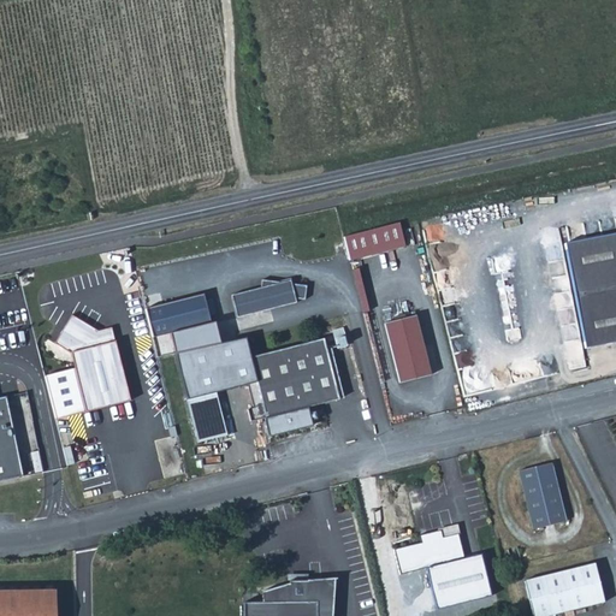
[(344,236),(350,260),(408,247),(402,223),(344,236)]
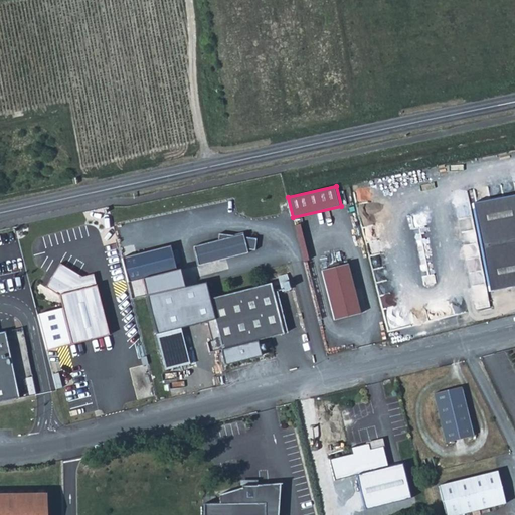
[(514,195),(470,204),(481,256),(488,292),(514,286),(514,195)]
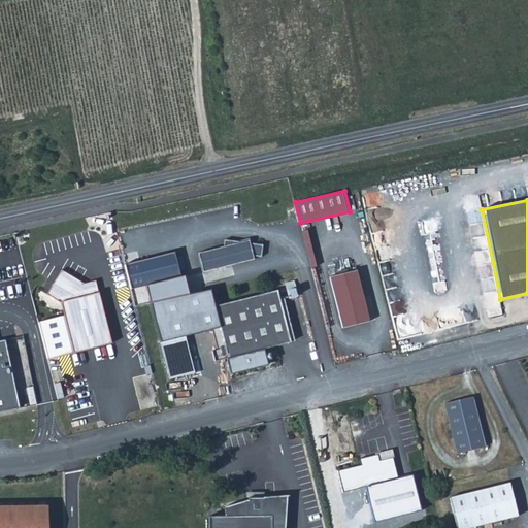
[(198,254),(203,273),(254,260),(253,256),(257,257),(261,257),(263,245),(250,243),(249,240),(241,242),(225,240),(224,246),(198,254)]
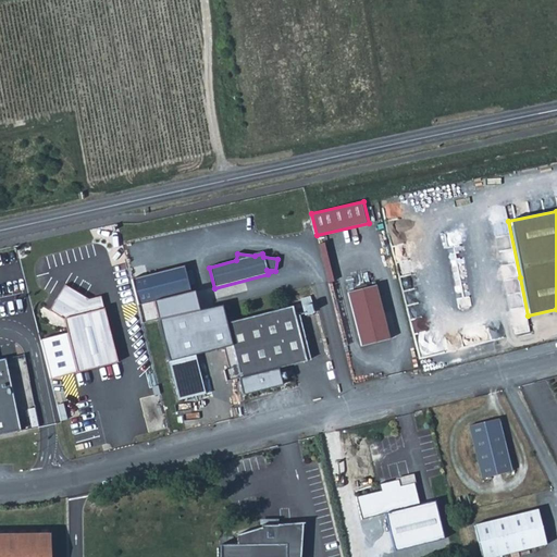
[(160,320),(164,319),(198,311),(194,293),(189,293),(184,267),(131,279),(136,305),(156,300),(160,320)]
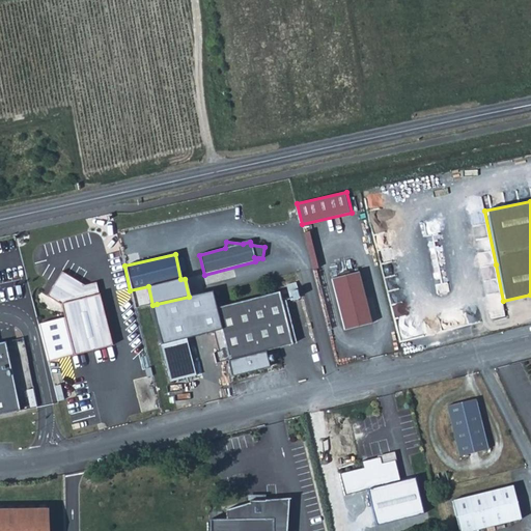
[(330,279),(343,330),(357,327),(370,324),(357,272),(330,279)]
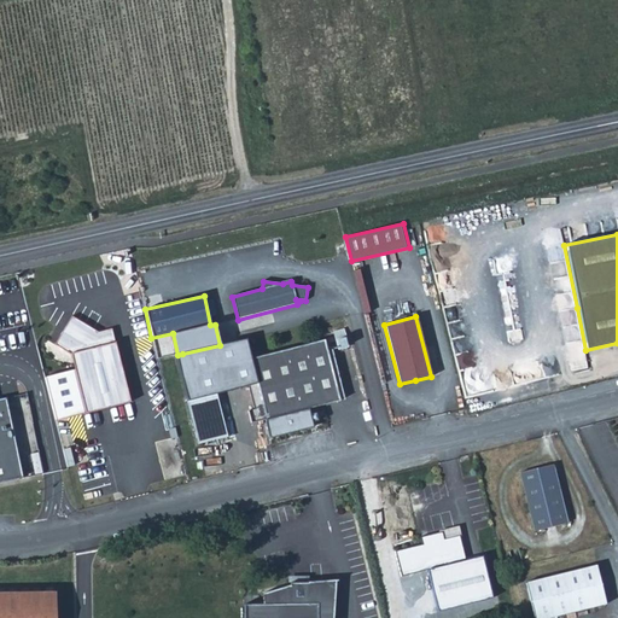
[(71,319),(57,344),(74,354),(77,371),(46,378),(57,420),(130,403),(112,330),(97,333),(71,319)]
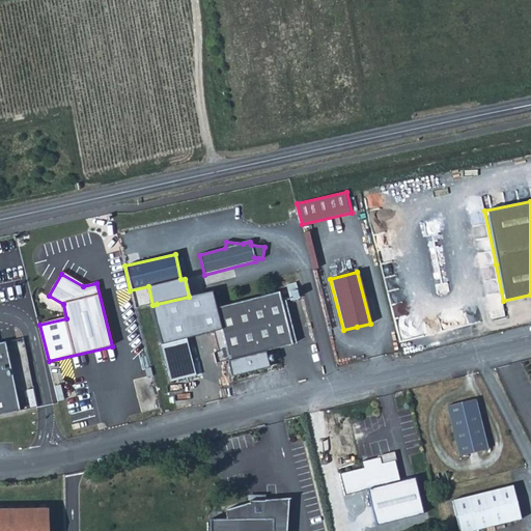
[(152,305),(169,382),(183,379),(195,375),(186,338),(221,330),(216,308),(212,292),(189,297),(157,304),(152,305)]
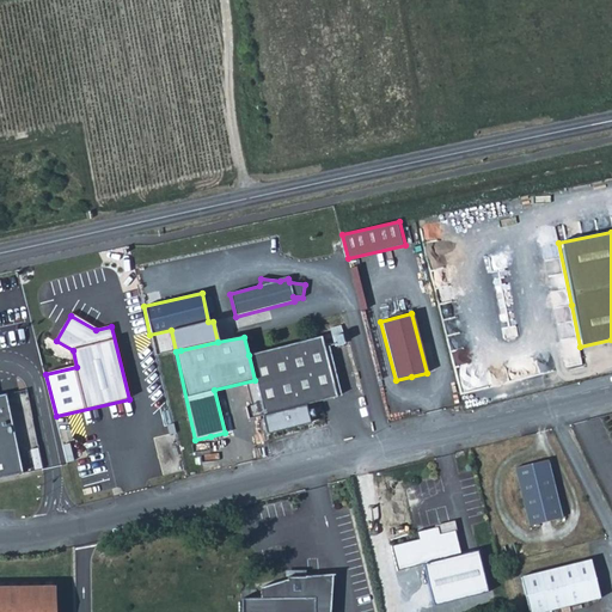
[(304,405),(337,397),(322,337),(249,355),(255,380),(269,433),(288,427),(308,422),(304,405)]
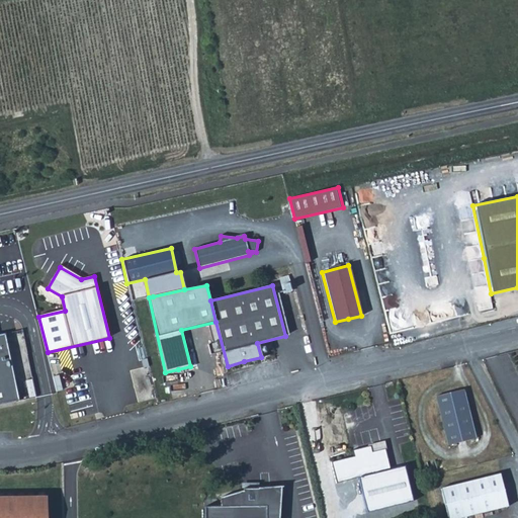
[(0,404),(19,401),(5,334),(0,334),(0,404)]
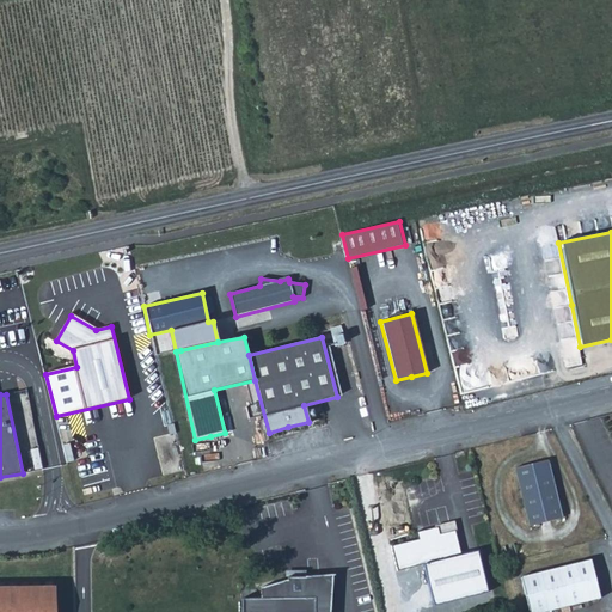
[(531,464),(514,467),(528,526),(561,518),(546,459),(531,464)]
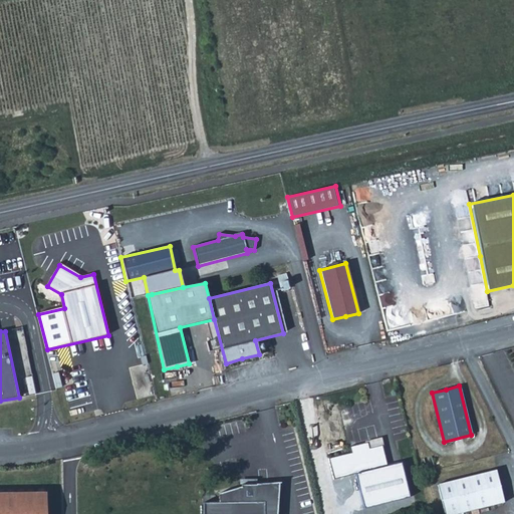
[(363,441),(363,442),(366,441),(368,448),(381,444),(379,437),(363,441)]
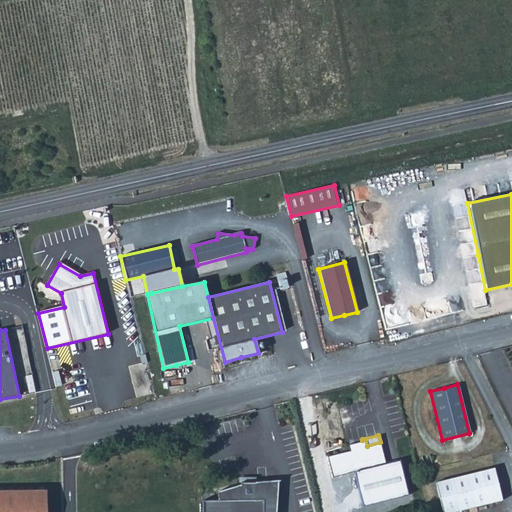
[(348,450),(326,456),(331,476),(353,471),(361,505),(407,494),(398,460),(385,463),(380,442),(367,446),(365,439),(362,440),(355,442),(347,444),(348,450)]
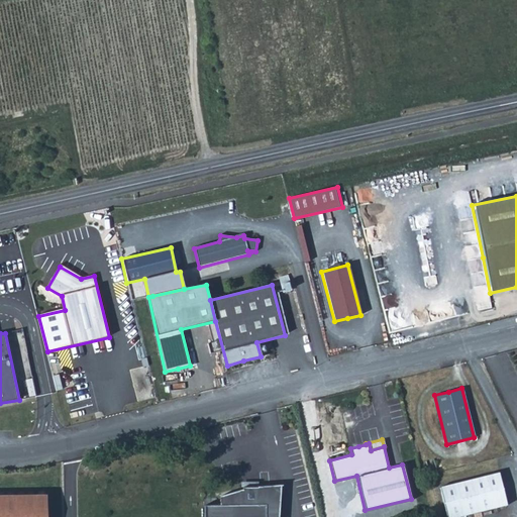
[(499,474),(440,488),(447,516),(457,516),(506,505),(499,474)]
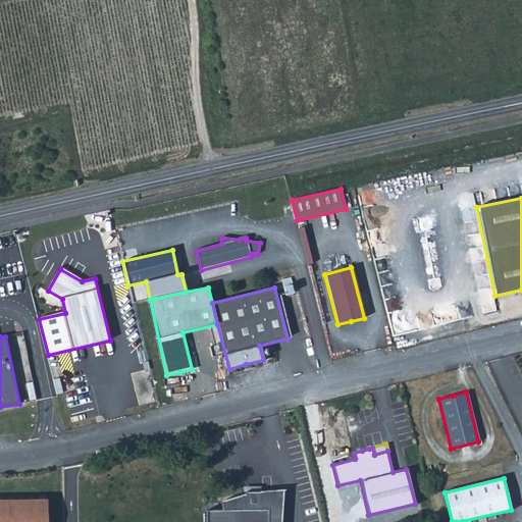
[(206,511),(206,521),(279,521),(281,490),(270,490),(259,492),(244,492),(244,496),(232,498),(221,502),(221,510),(206,511)]
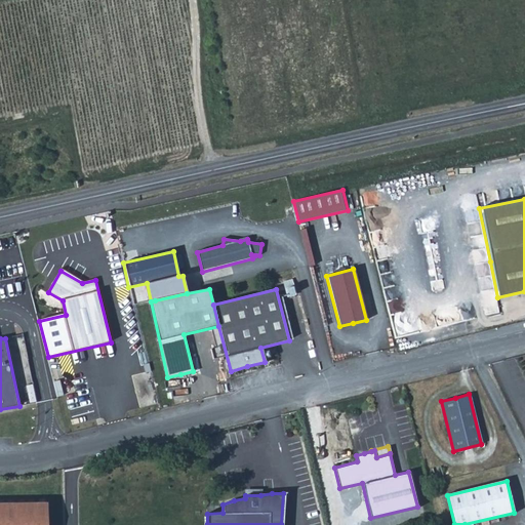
[(0,524),(47,524),(47,506),(0,506),(0,524)]
